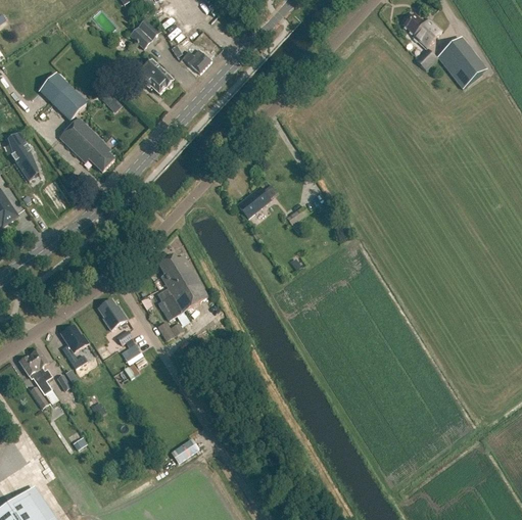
[(424,22),(414,13),(402,26),(413,35),(427,47),(442,30),(429,17),(424,22)]
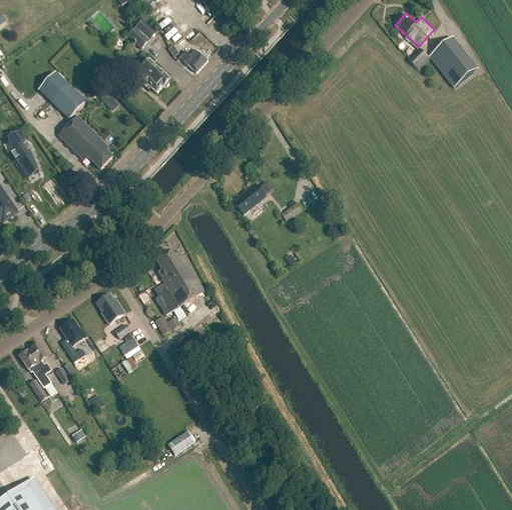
[(140,47),(156,31),(142,18),(126,34),(140,47)]
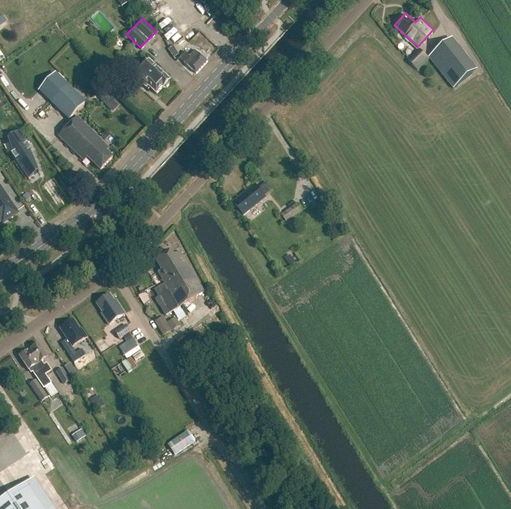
[(195,72),(206,59),(194,48),(188,53),(182,60),(195,72)]
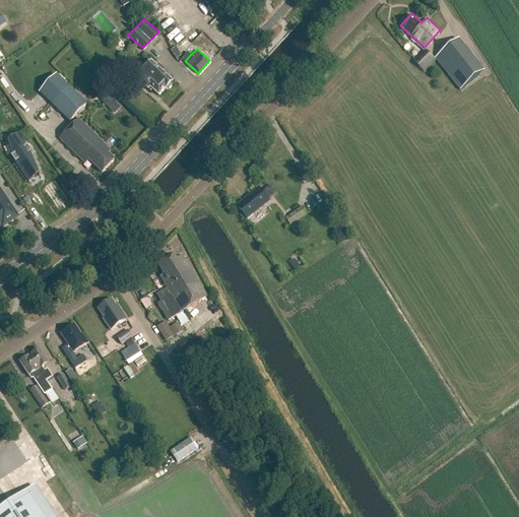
[(187,50),(181,57),(185,61),(191,54),(187,50)]
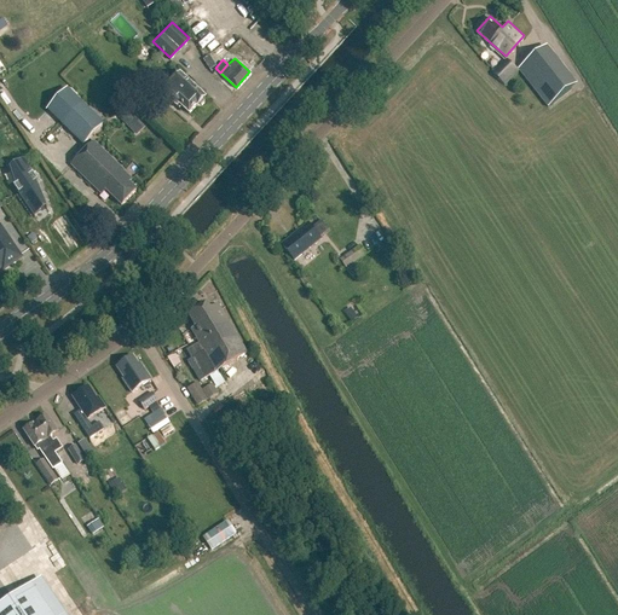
[(510,61),(503,69),(510,75),(518,68),(510,61)]
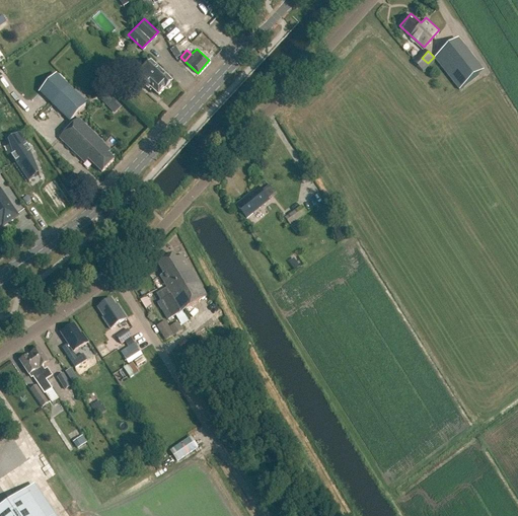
[(163,88),(170,80),(149,61),(135,76),(147,88),(149,86),(157,93),(162,88),(163,88)]
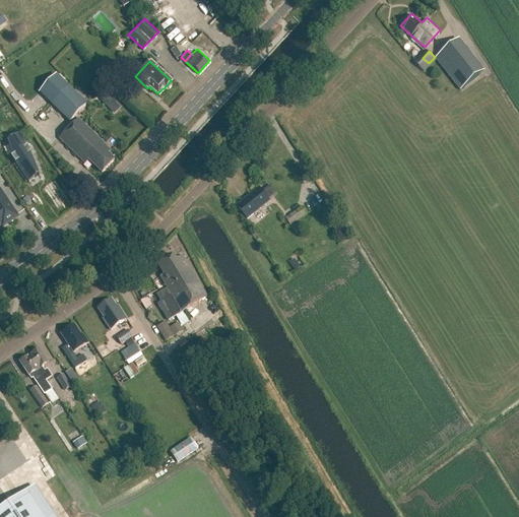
[(68,119),(85,102),(68,84),(51,102),(68,119)]
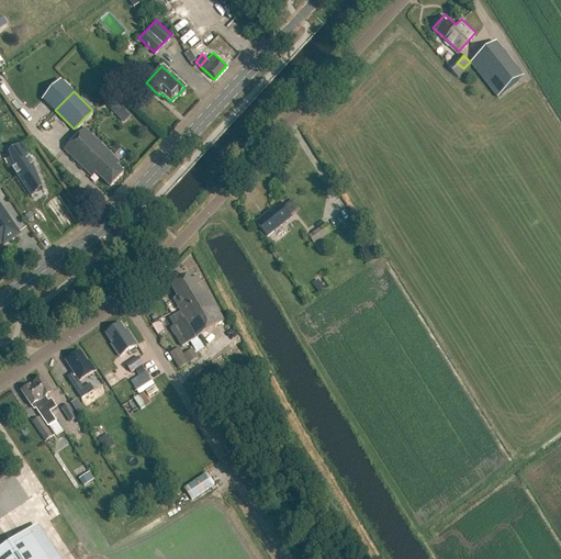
[(125,174),(118,167),(120,165),(111,156),(112,155),(85,129),(65,149),(91,174),(97,171),(112,187),(125,174)]
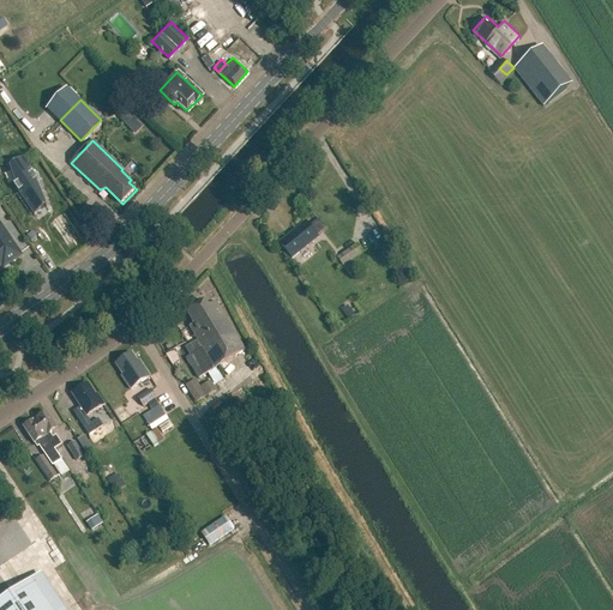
[(10,164),(8,165),(14,182),(12,183),(32,213),(34,213),(34,212),(44,204),(44,205),(46,205),(35,179),(36,177),(22,156),(20,157),(22,158),(10,165),(10,164)]
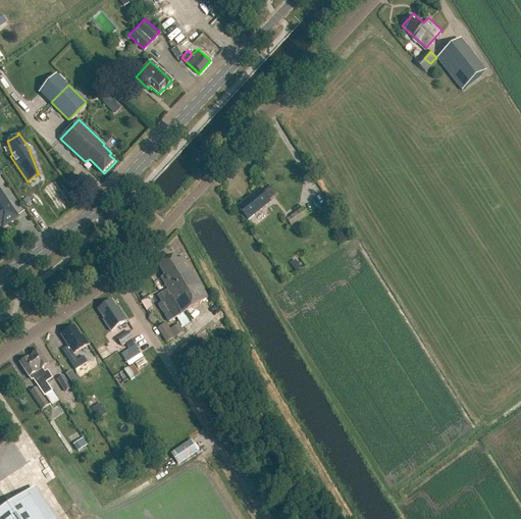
[(57,209),(72,201),(57,174),(42,184),(57,209)]
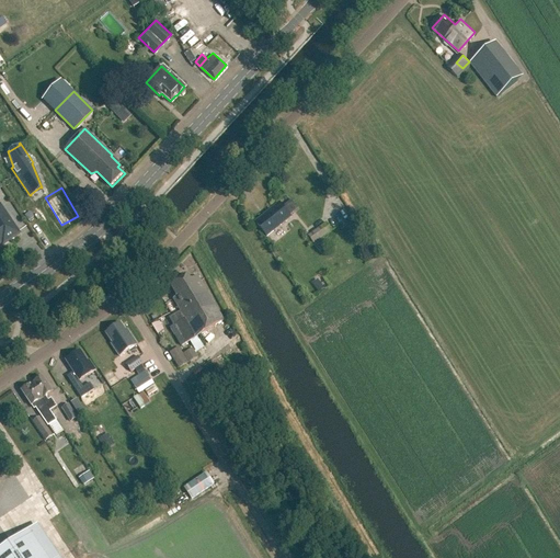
[(284,207),(292,201),(288,196),(280,203),(278,201),(254,220),(265,234),(289,214),(284,207)]
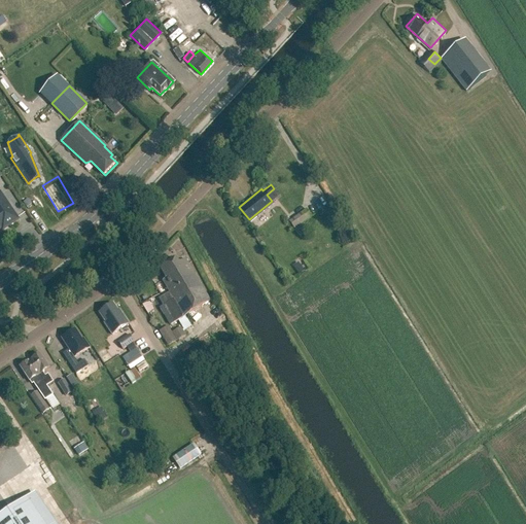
[(2,228),(14,218),(15,215),(2,197),(0,196),(0,225),(2,228)]
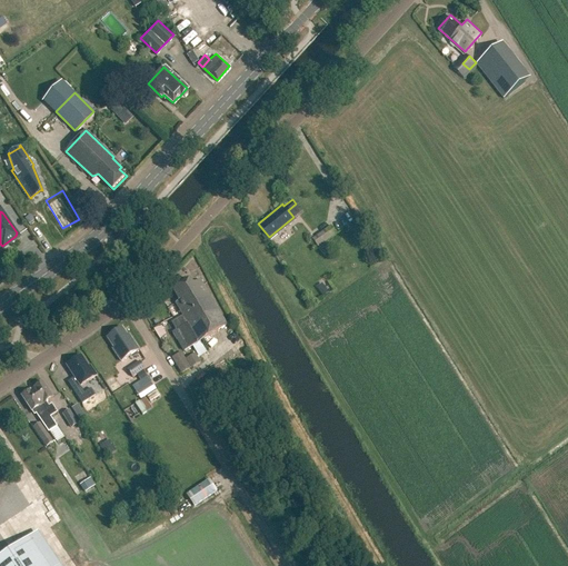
[(317,244),(336,230),(330,222),(311,236),(317,244)]
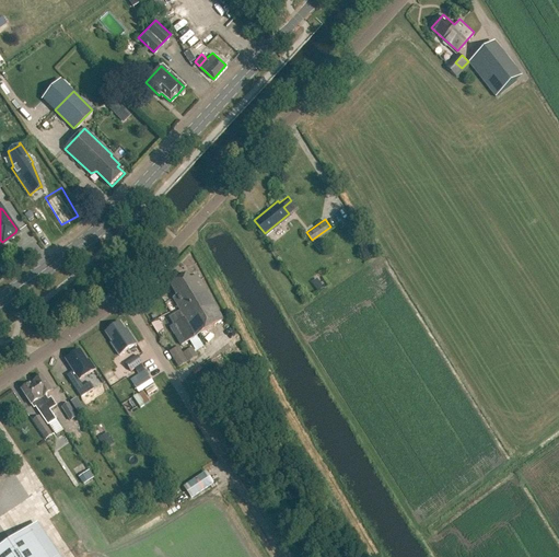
[(199,299),(213,324),(223,318),(196,274),(189,278),(186,274),(170,283),(176,293),(184,289),(191,303),(199,299)]
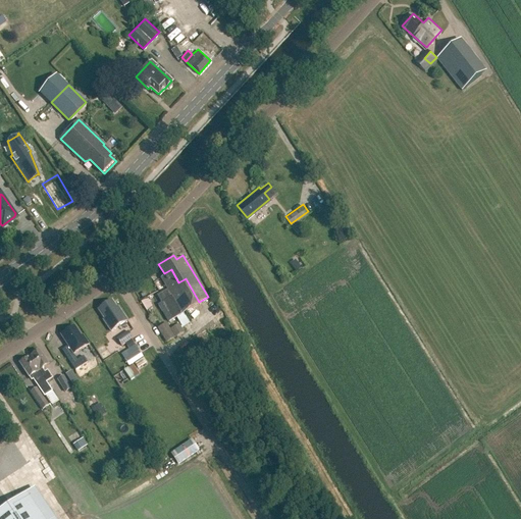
[(296,259),(291,263),(295,270),(301,266),(296,259)]
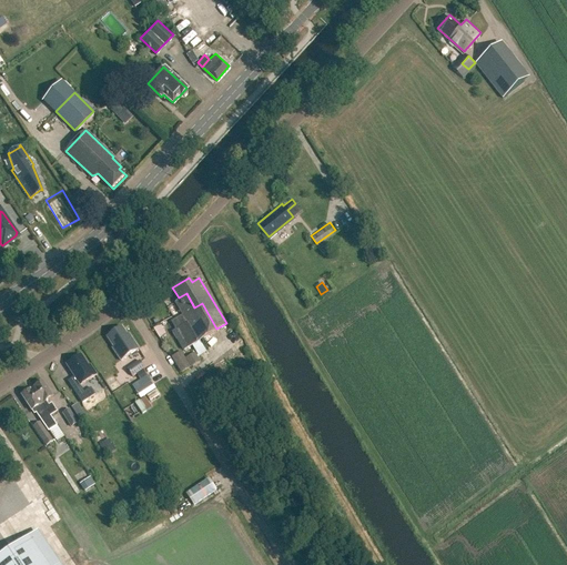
[(191,344),(216,329),(202,303),(194,308),(186,293),(179,298),(174,300),(182,313),(171,320),(174,326),(179,324),(191,344)]
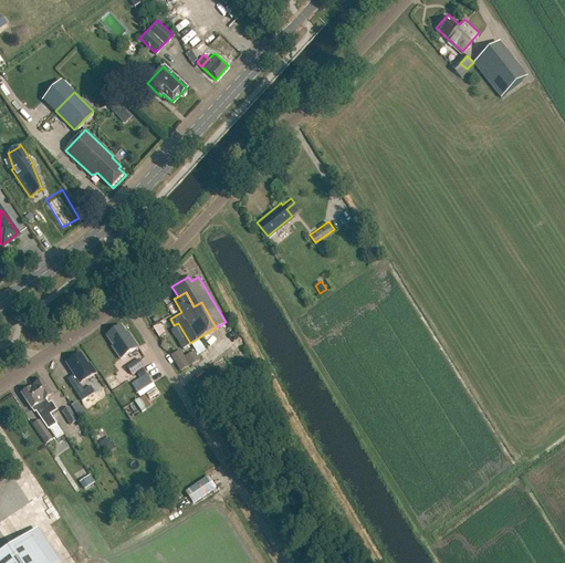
[(156,333),(164,329),(159,319),(152,323),(156,333)]
